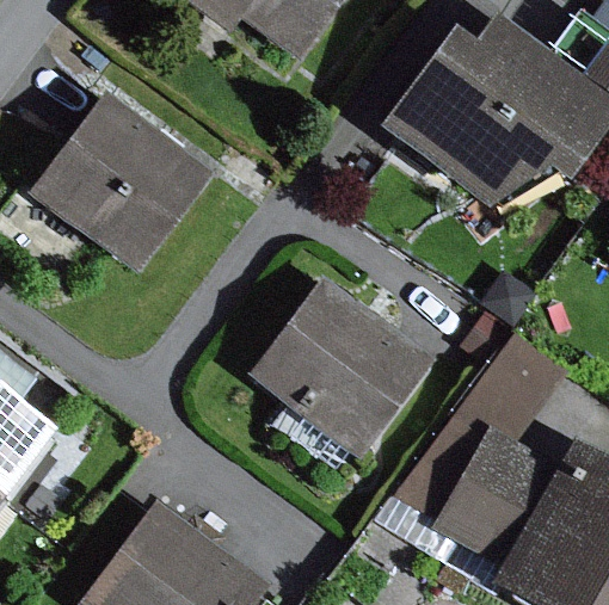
[(190,0),(231,31),(240,18),(299,63),(343,0),(190,0)]
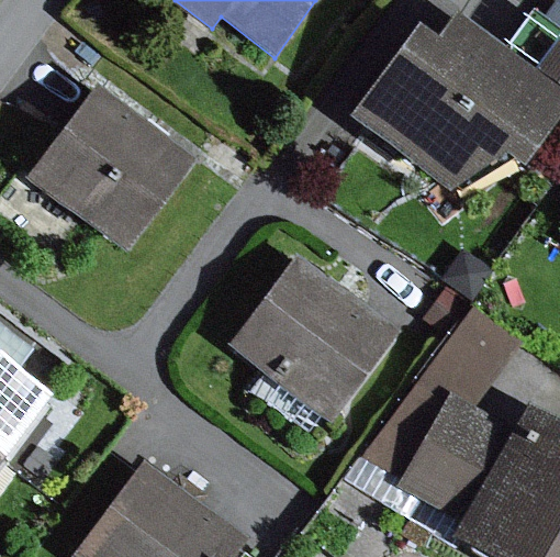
[(556,0),(544,17),(559,29),(559,0),(556,0)]
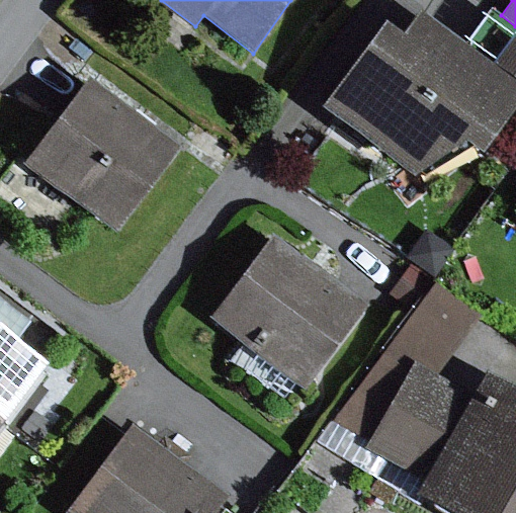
[(385,24),(323,106),(416,176),(464,143),(481,154),(515,105),(515,26),(501,15),(490,7),(465,45),(419,11),(404,34),(385,24)]
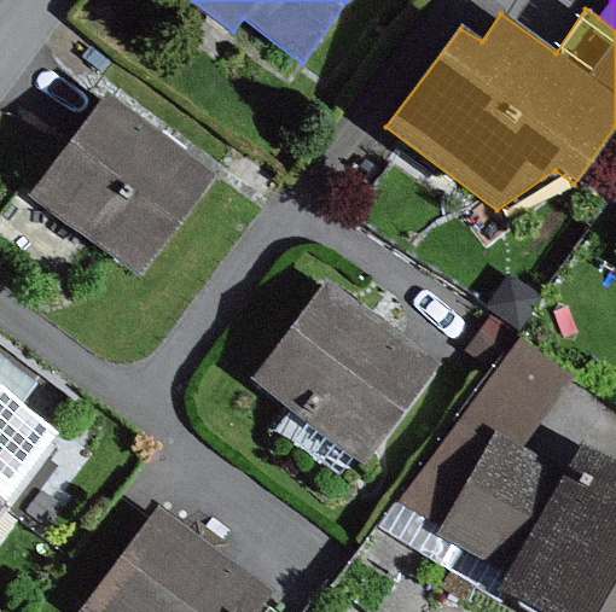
[(105,92),(29,194),(139,277),(216,175),(105,92)]
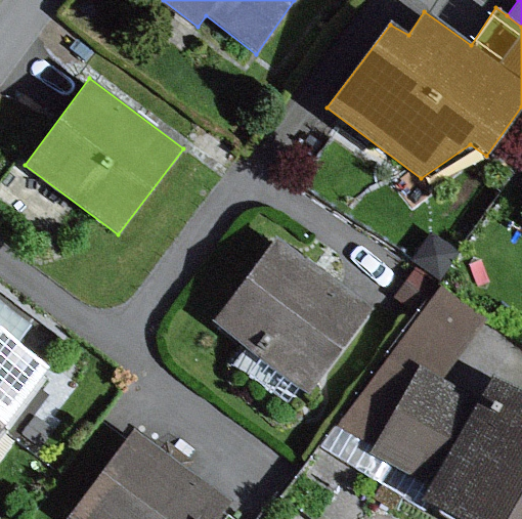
[(431,230),(411,259),(441,278),(461,251),(431,230)]
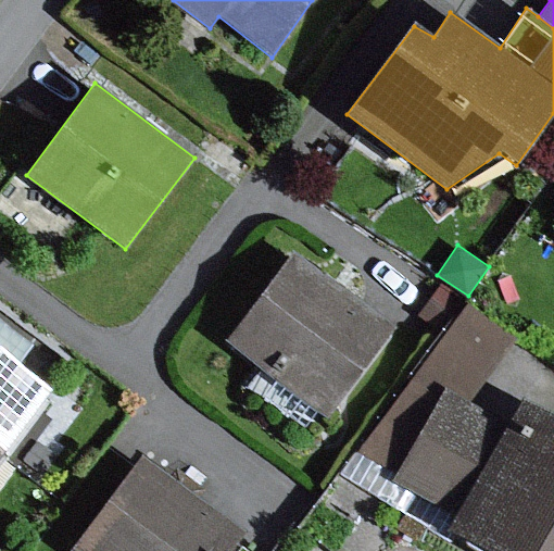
[(291,249),(224,338),(328,416),(395,327),(291,249)]
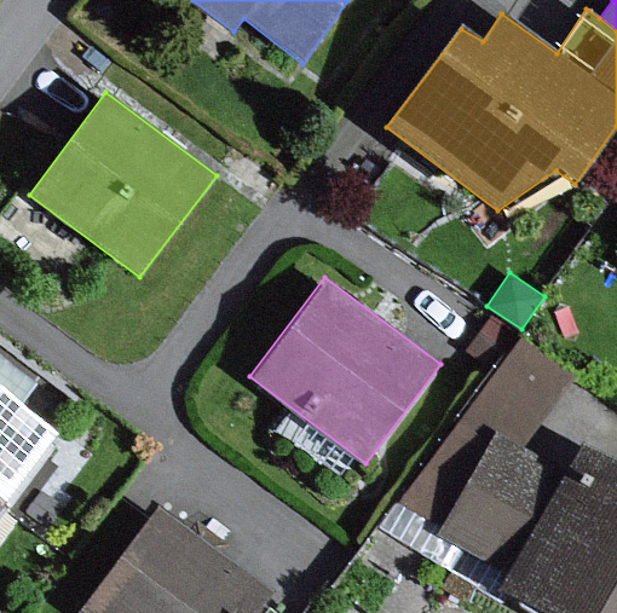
[(467,348),(491,365),(515,329),(492,313),(467,348)]
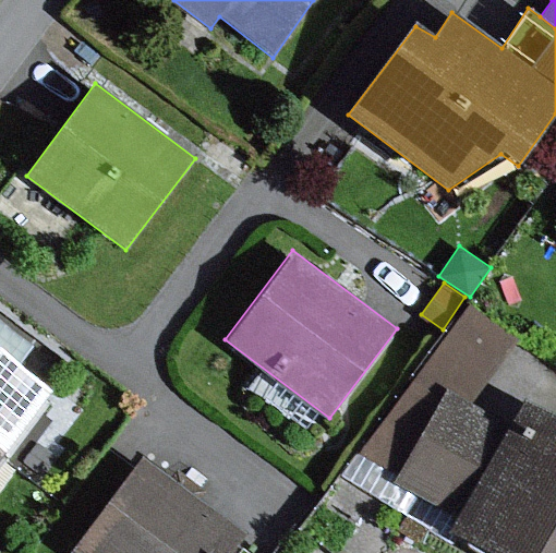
[(520,336),(473,303),(413,379),(443,395),(446,388),(472,401),(520,336)]
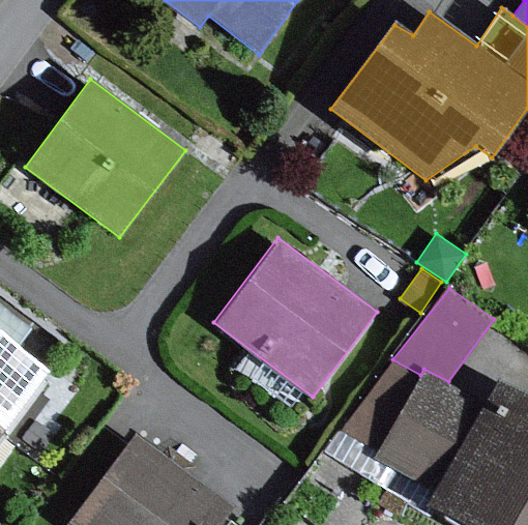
[(0,296),(0,337),(41,368),(60,342),(0,296)]
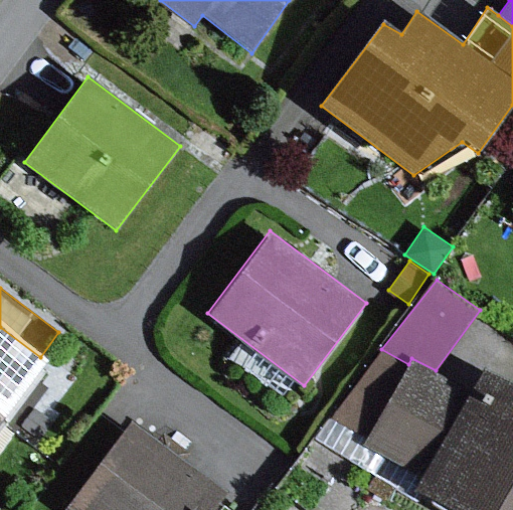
[(0,327),(0,411),(7,417),(47,362),(40,357),(0,327)]
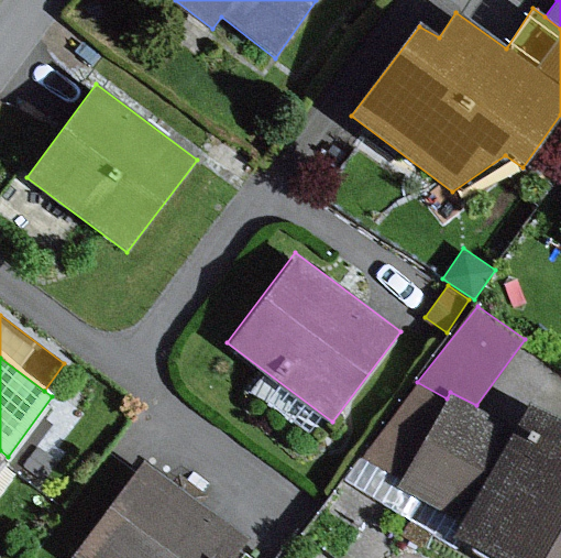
[(447,398),(417,382),(362,455),(403,478),(447,398)]
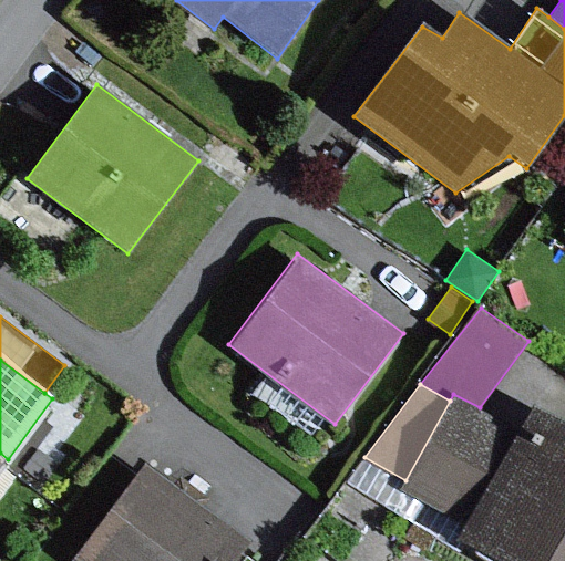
[(480,407),(453,394),(450,401),(406,480),(401,489),(465,525),(455,543),(488,560),(564,560),(564,426),(533,408),(520,428),(480,407)]
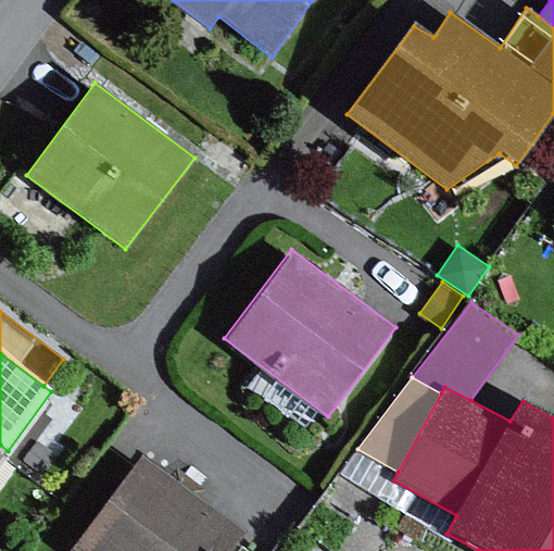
[(398,472),(357,449),(341,472),(447,534),(456,515),(393,480),(398,472)]
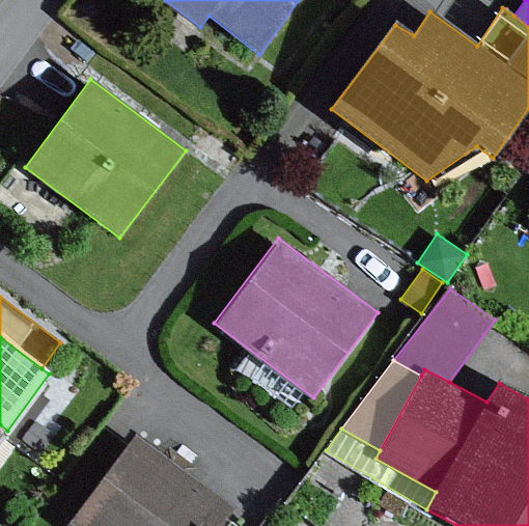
[(66,525),(220,525),(234,508),(136,434),(65,525),(66,525)]
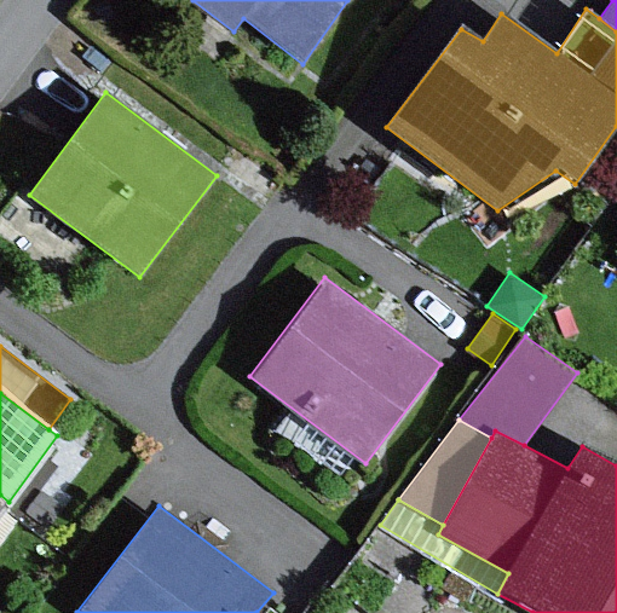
All buildings are outlined.
